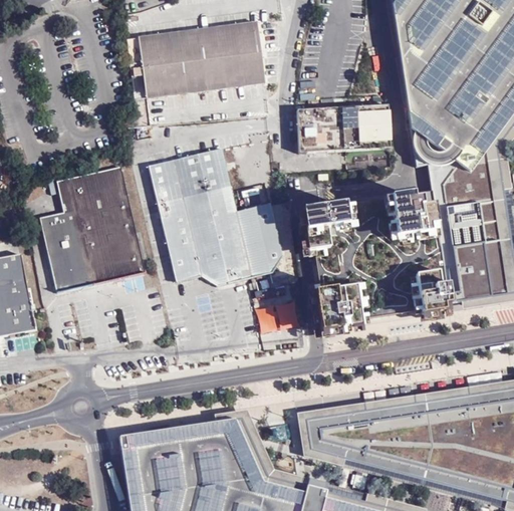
[(446,302),(513,291),(513,266),(496,147),(513,121),(513,0),(389,0),(414,166),(425,164),(429,190),(446,302)]
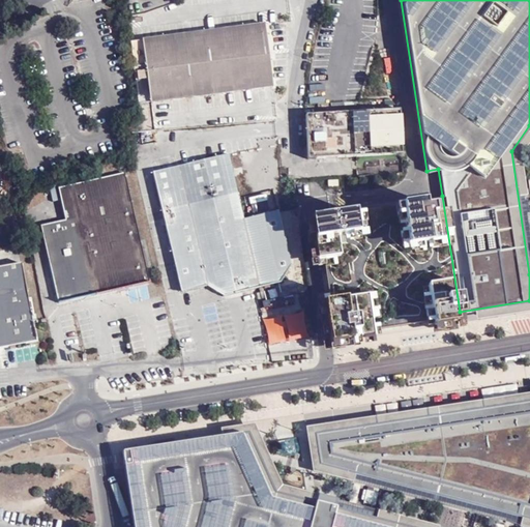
[(272,86),(265,23),(143,37),(150,99),(272,86)]
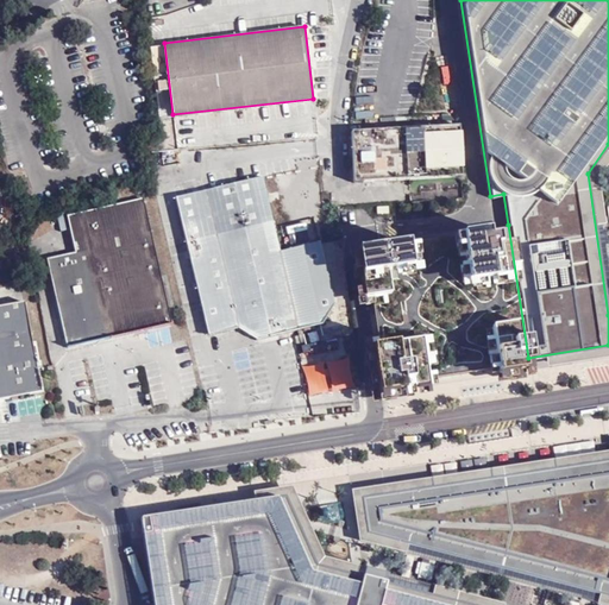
[(432,175),(462,174),(458,123),(352,128),(355,180),(432,175)]
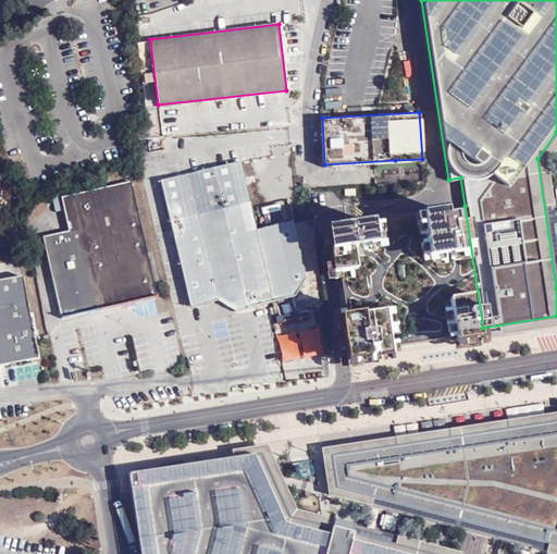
[(271,300),(293,296),(305,278),(292,219),(256,228),(240,160),(161,179),(189,305),(218,298),(234,310),(271,300)]
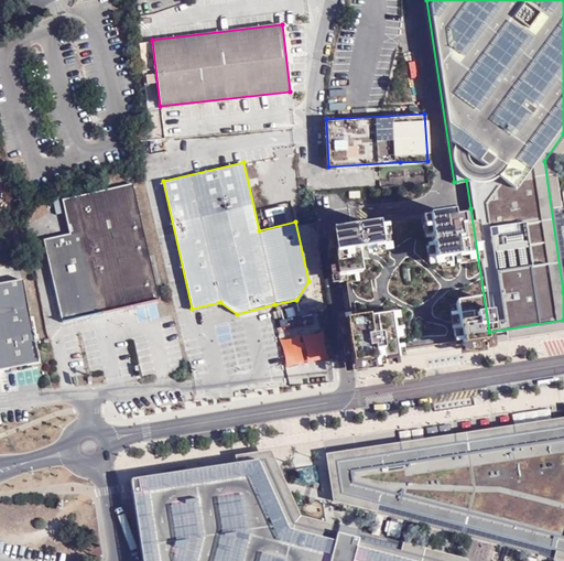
[(62,197),(69,232),(84,228),(101,311),(159,299),(132,182),(62,197)]
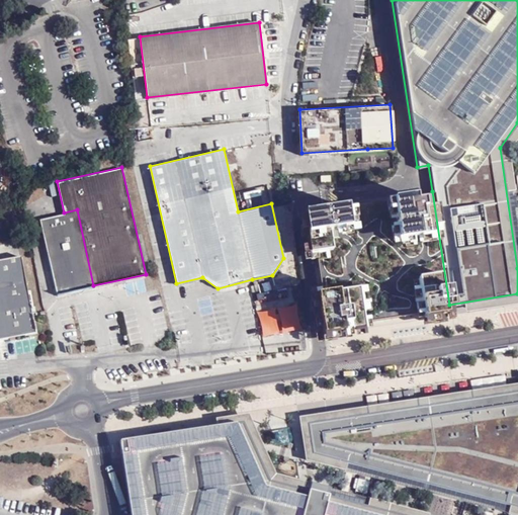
[(449,306),(449,305),(432,191),(322,208),(324,222),(310,225),(325,326),(340,323),(337,303),(352,301),(354,313),(359,312),(360,320),(449,306)]
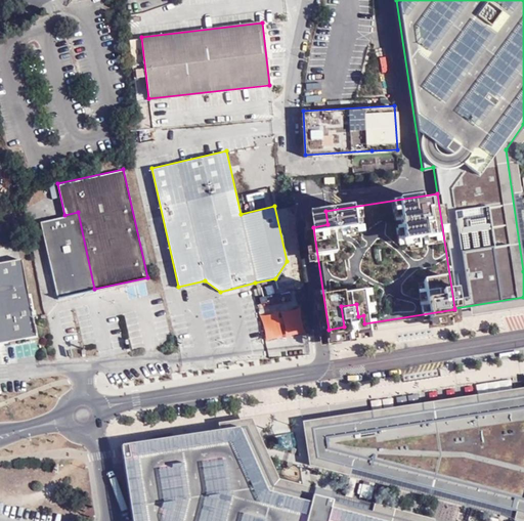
[(57,297),(83,291),(94,289),(78,212),(64,215),(40,220),(57,297)]
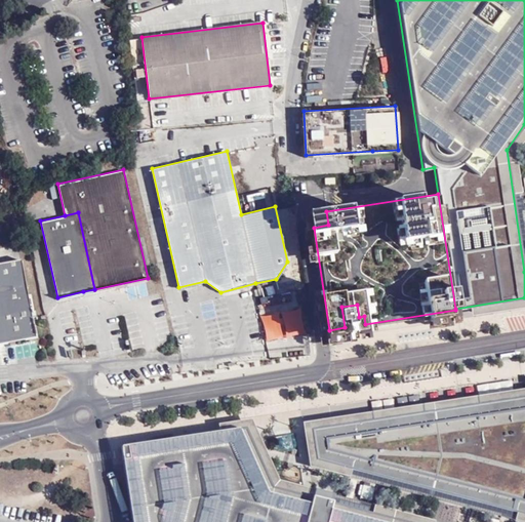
[(0,342),(36,335),(21,258),(0,262),(0,342)]
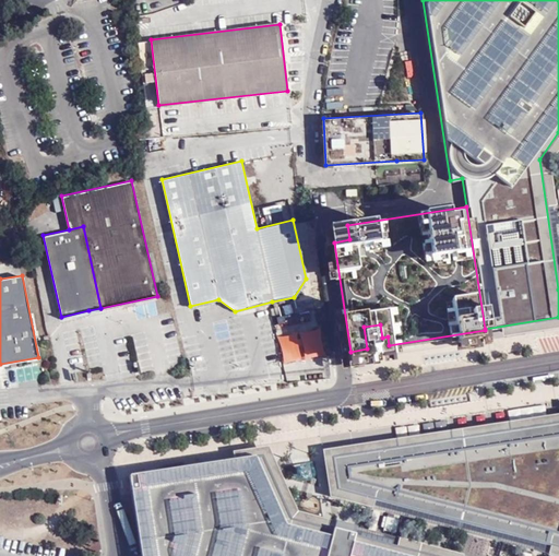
[(558,545),(336,488),(332,456),(558,420),(558,412),(322,448),(329,495),(558,554),(558,545)]
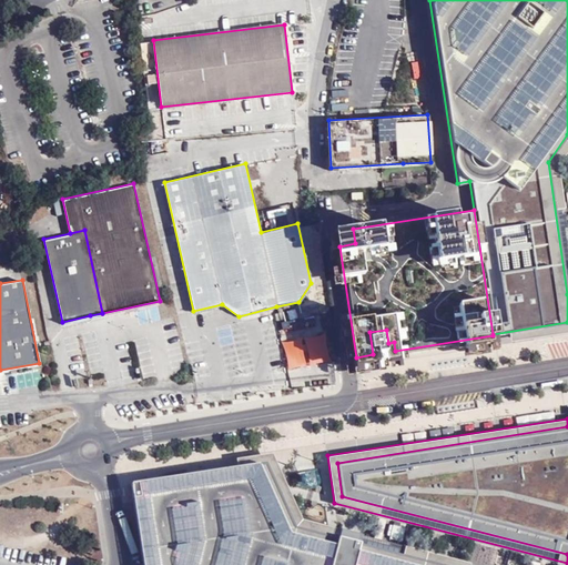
[(567,426),(337,463),(342,496),(567,554),(567,426)]
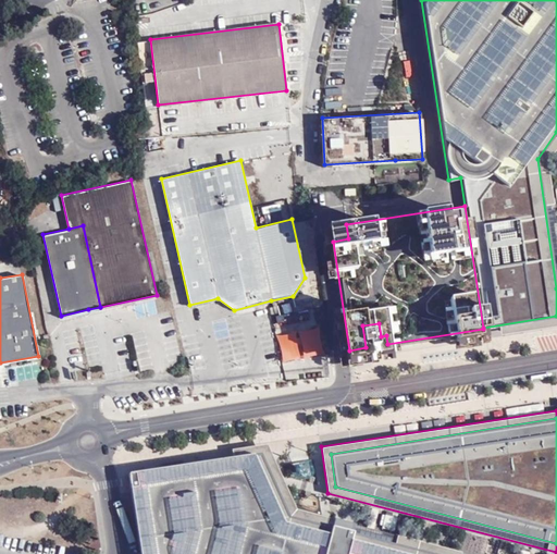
[(257,443),(123,462),(135,553),(470,553),(285,507),(257,443)]
